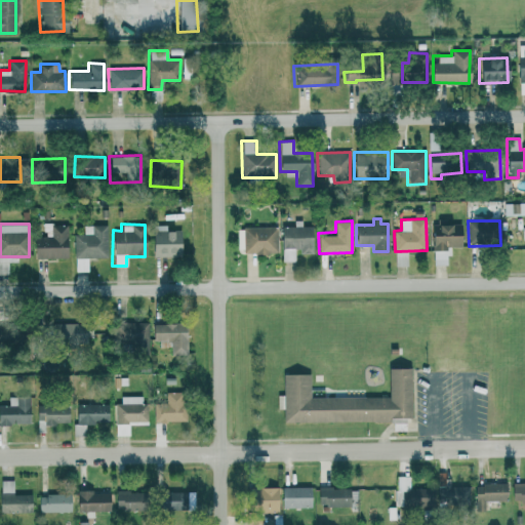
[(433,265),(446,265),(446,246),(460,246),(460,224),(432,225),(433,265)]
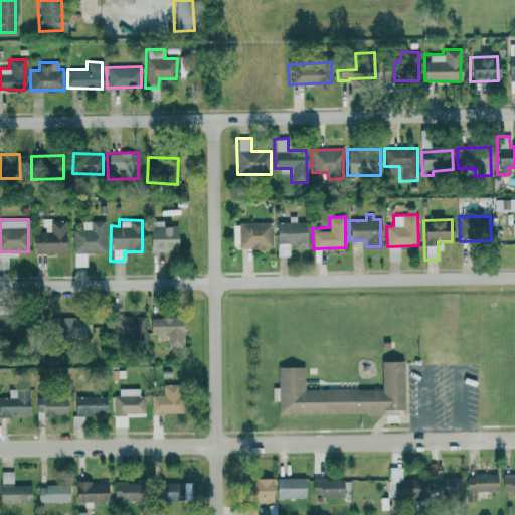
[(64,253),(65,220),(51,220),(50,232),(33,231),(32,252),(64,253)]
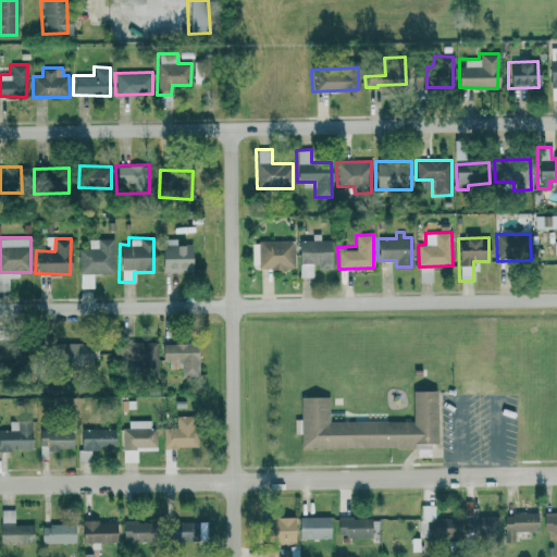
[(113,272),(113,238),(88,239),(88,249),(77,249),(78,274),(79,287),(93,287),(93,273),(113,272)]
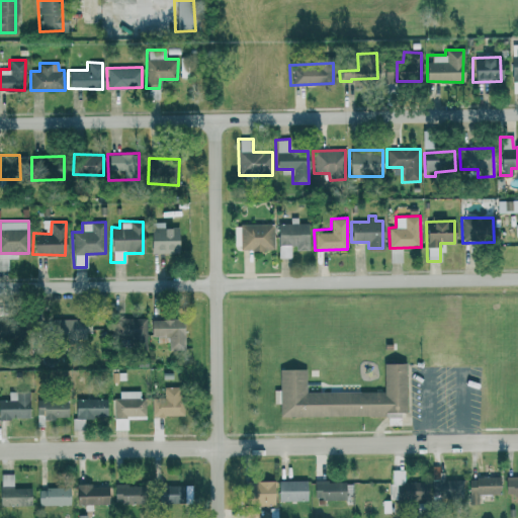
[(177,254),(178,228),(162,227),(162,223),(150,222),(149,252),(177,254)]
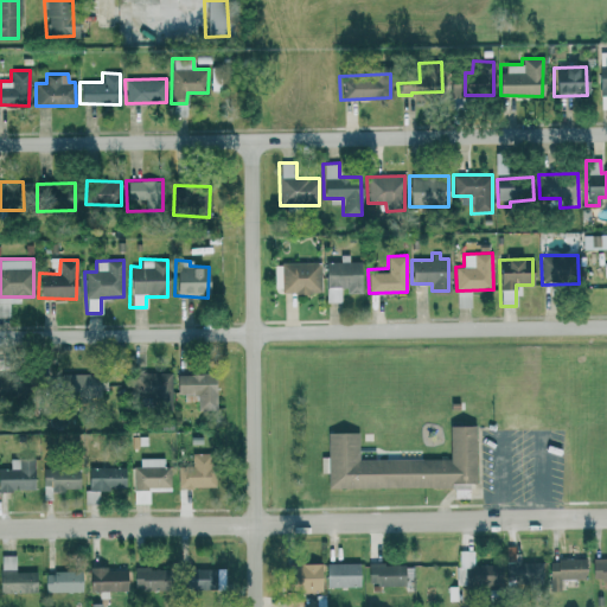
[(326,302),(340,302),(340,292),(362,291),(362,261),(325,262),(326,302)]
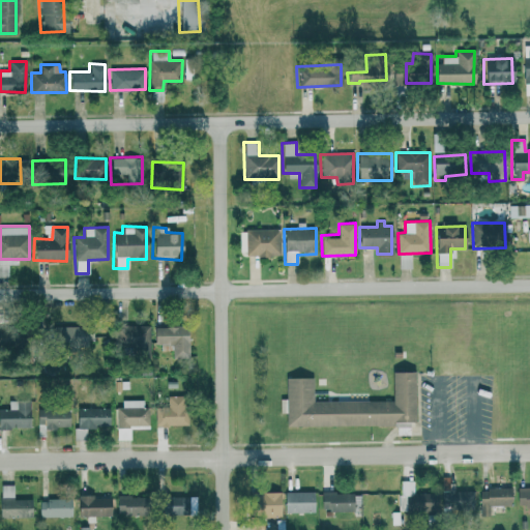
[(239,230),(239,256),(280,255),(278,229),(239,230)]
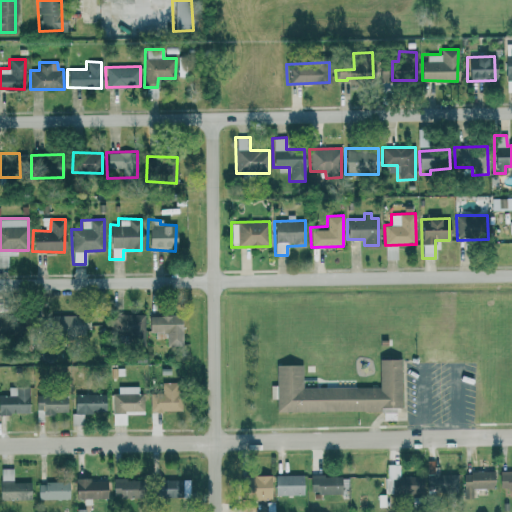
[(50,315),(50,335),(88,334),(87,314),(50,315)]
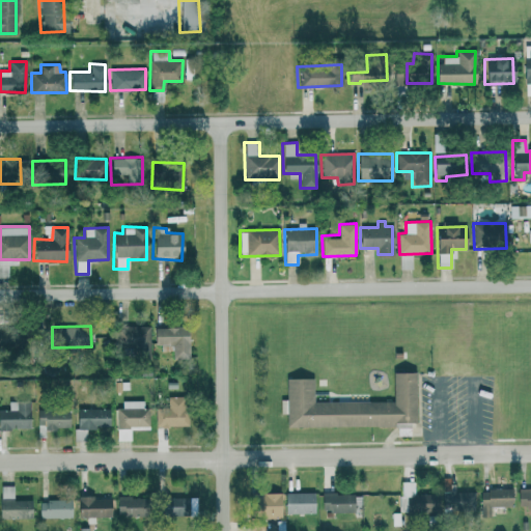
[(149,326),(115,326),(115,354),(149,354),(149,326)]
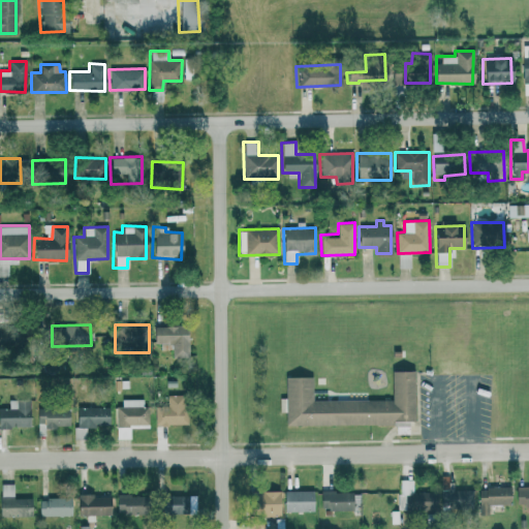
[(172,356),(188,356),(187,325),(153,327),(154,344),(172,343),(172,356)]
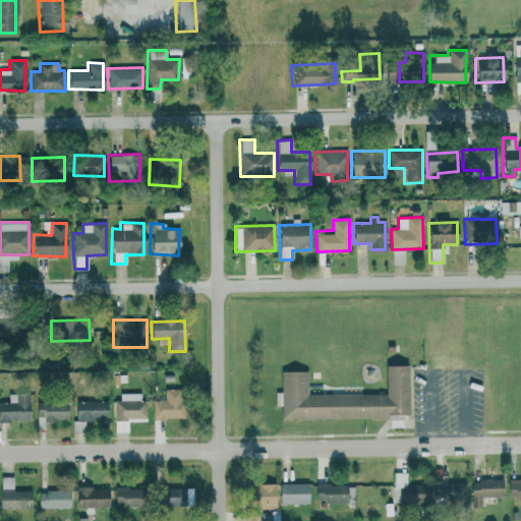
[(280,418),(389,418),(389,426),(401,426),(401,414),(407,414),(407,363),(385,364),(385,393),(307,394),(307,370),(280,370),(280,392),(275,392),(275,406),(280,406),(280,418)]
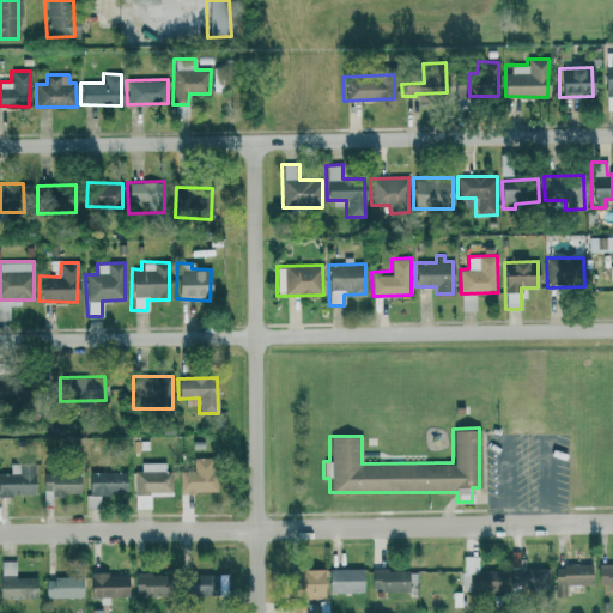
[(178,491),(213,491),(213,456),(193,457),(193,469),(178,471),(178,491)]
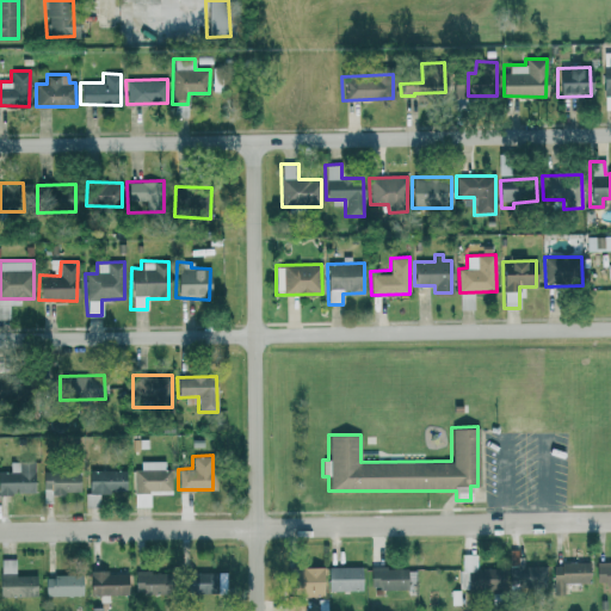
[(35,461),(11,461),(11,471),(0,470),(0,492),(35,493),(35,461)]
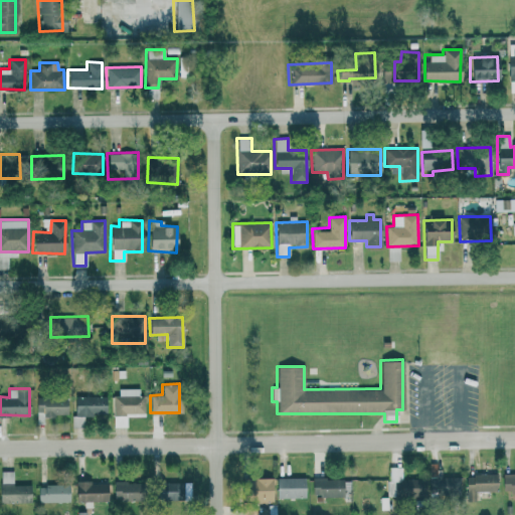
[(115,426),(127,426),(126,412),(142,412),(142,388),(114,388),(115,426)]
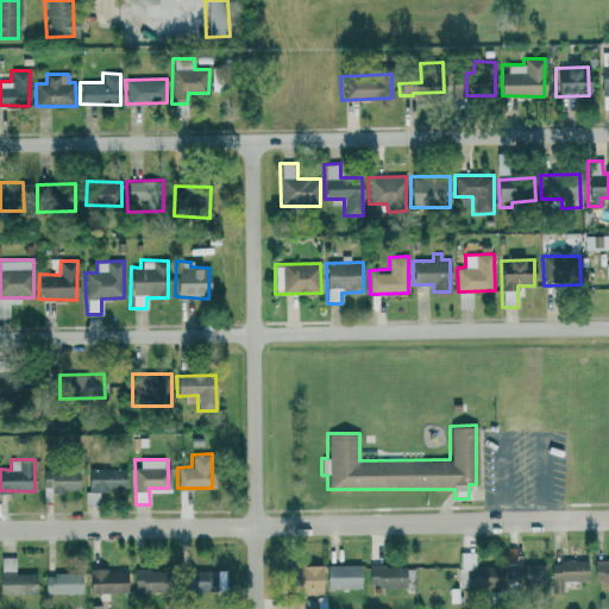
[(125,490),(125,469),(87,468),(86,504),(99,504),(99,490),(125,490)]
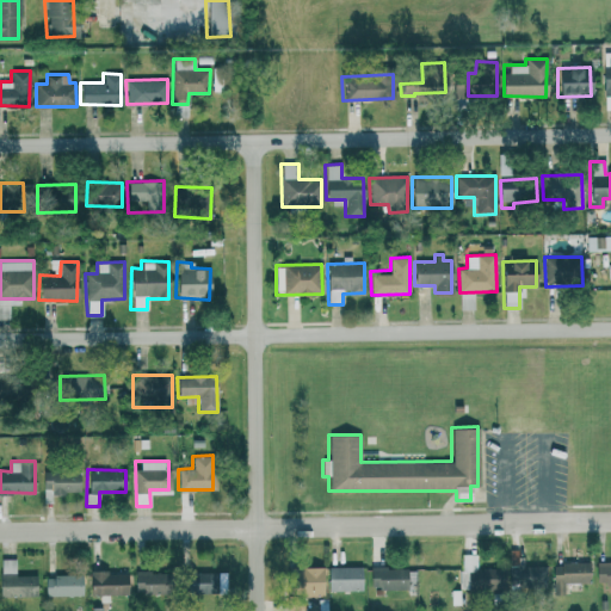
[(545,565),(517,565),(517,549),(507,550),(508,588),(547,587),(545,565)]
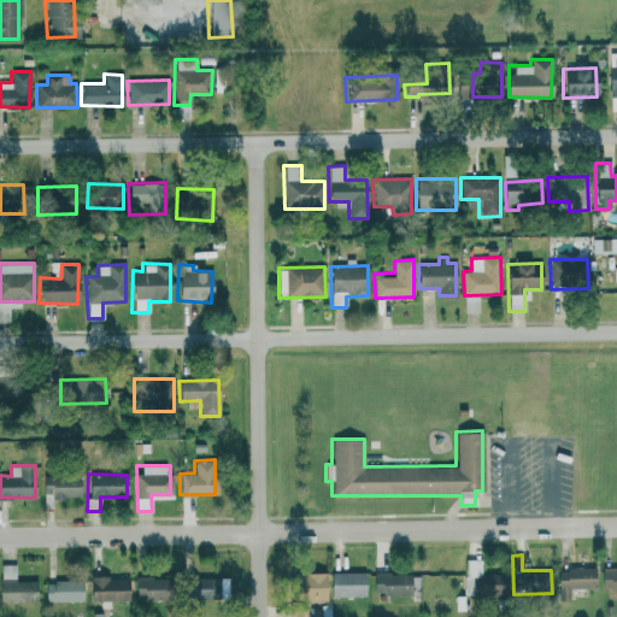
[(482,559),(466,558),(465,582),(464,581),(464,593),(492,593),(493,577),(482,577),(482,559)]
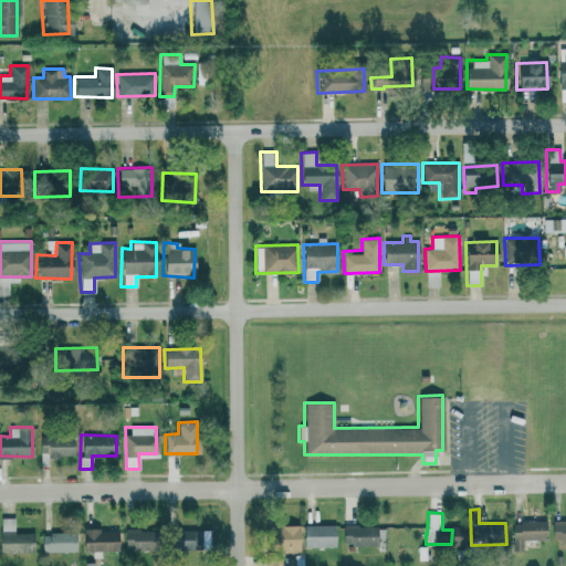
[(32,532),(13,533),(12,516),(0,516),(0,553),(32,552),(32,532)]
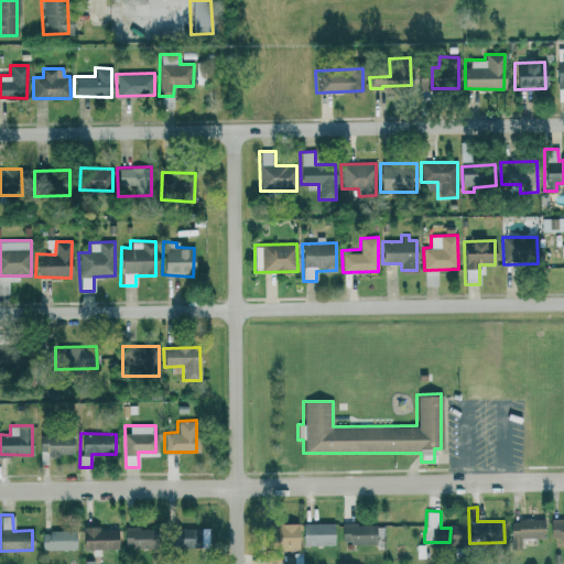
[(543,537),(543,519),(509,520),(510,549),(520,549),(520,538),(543,537)]
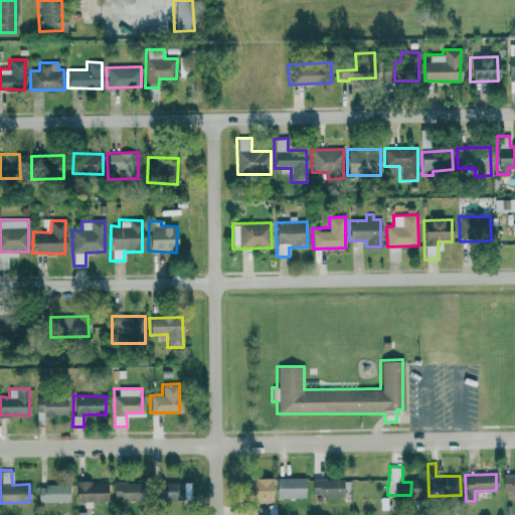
[(514,474),(502,474),(502,492),(514,491),(514,474)]
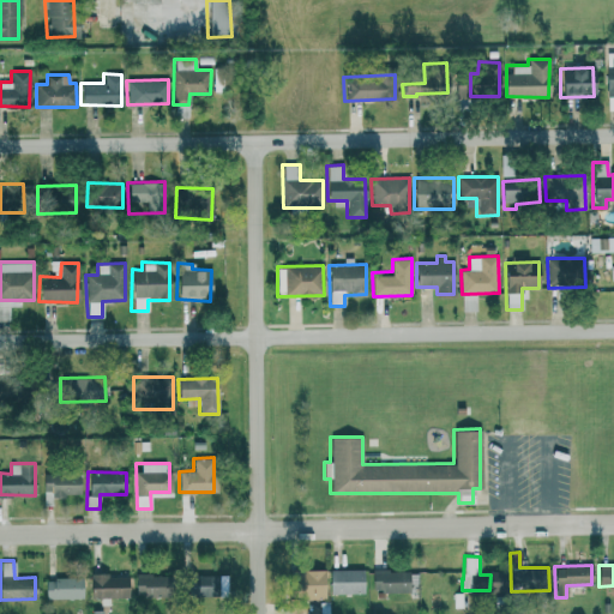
[(323,569),(288,569),(289,613),(305,613),(305,597),(324,597),(323,569)]
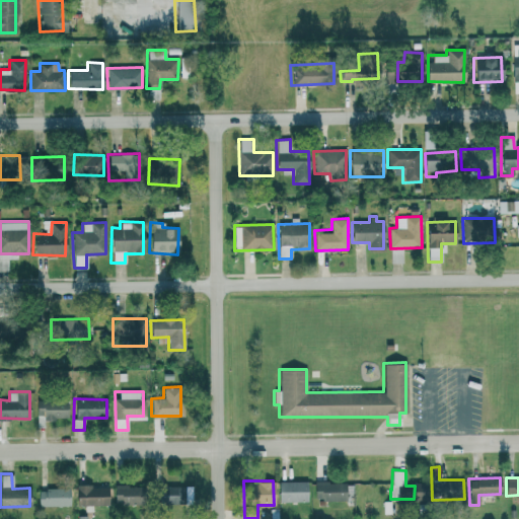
[(306,480),(278,480),(278,502),(307,501),(306,480)]
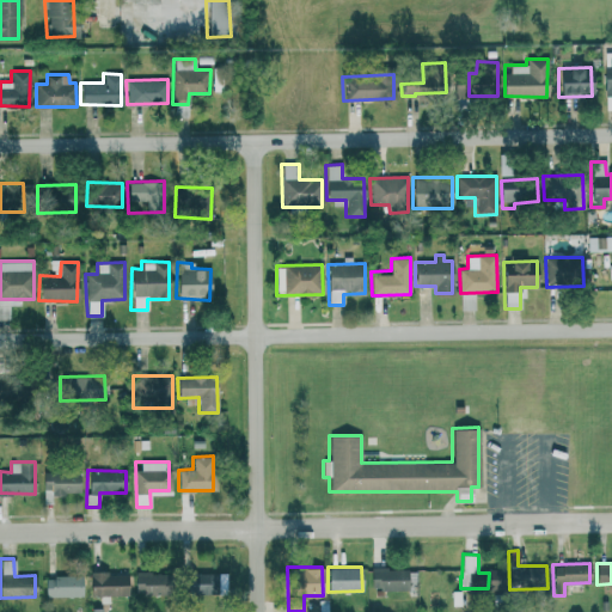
[(412,589),(412,568),(369,568),(369,588),(412,589)]
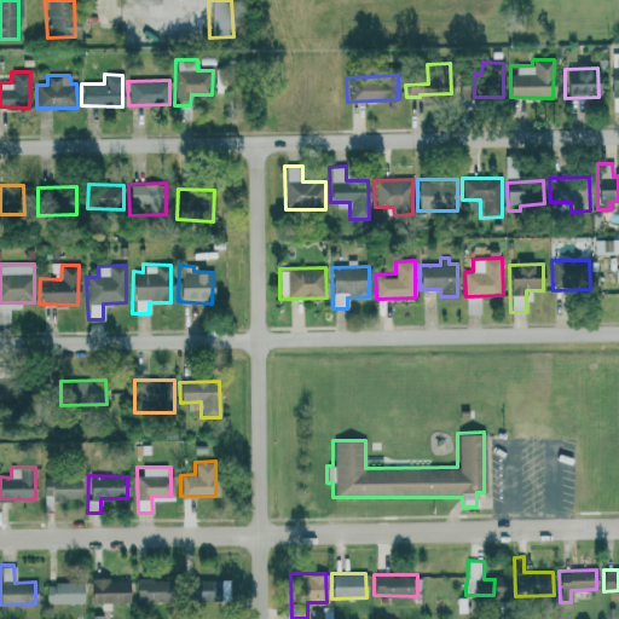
[(90,577),(90,601),(127,602),(127,578),(90,577)]
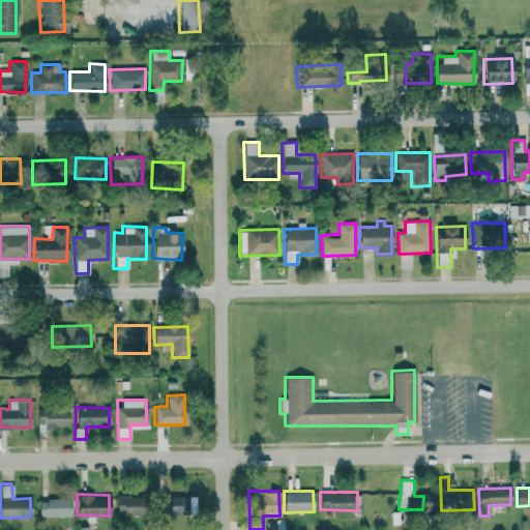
[(117,514),(140,514),(140,494),(116,495),(117,514)]
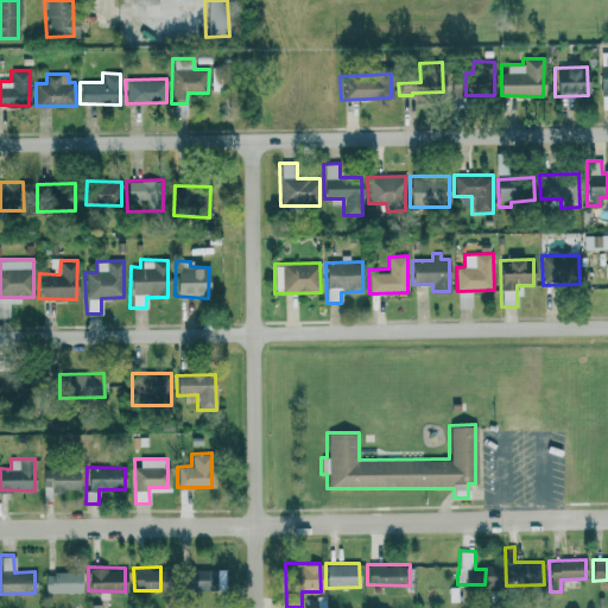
[(178,569),(179,590),(225,589),(223,568),(178,569)]
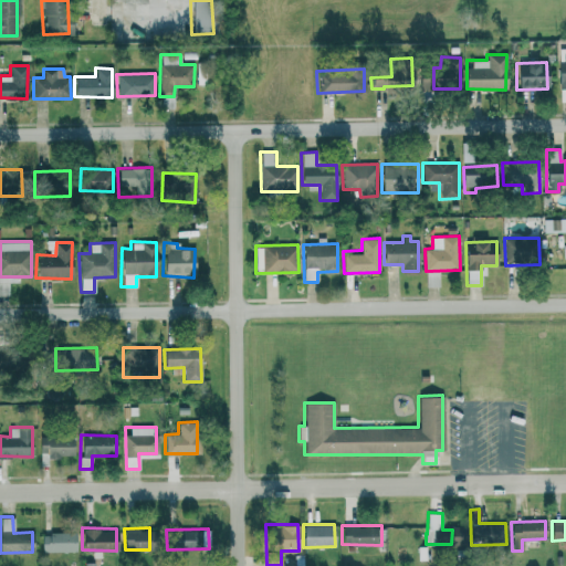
[(74,532),(40,533),(41,552),(74,551),(74,532)]
